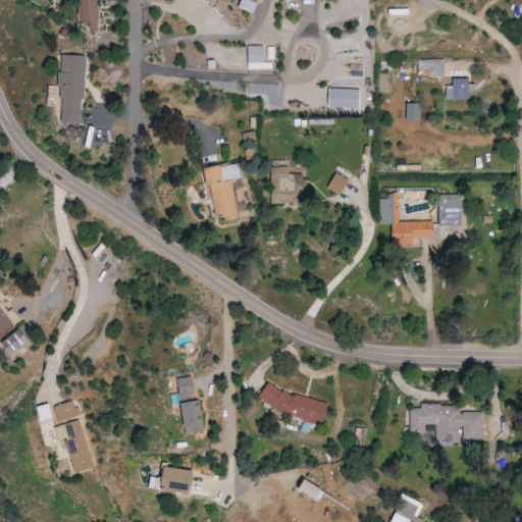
[(72,0),(72,28),(96,28),(96,0),(72,0)]
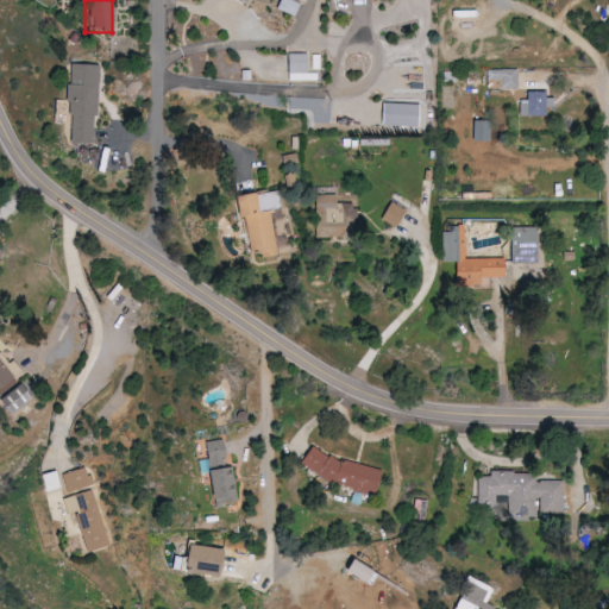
[(299,5),(287,0),(278,0),(276,10),(294,16),(299,5)]
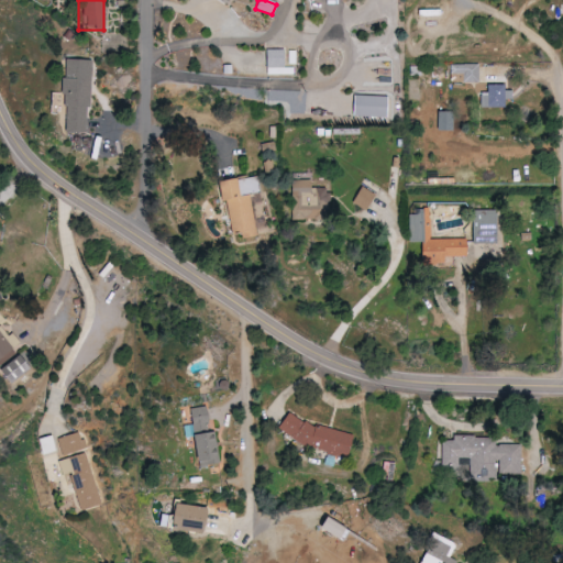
[(266,75),(294,75),(294,67),(285,67),(285,51),(266,50),(266,75)]
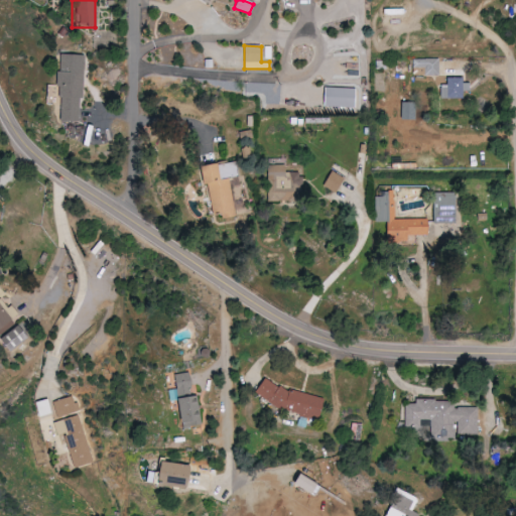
[(83,55),(59,54),(57,121),(81,122),(83,55)]
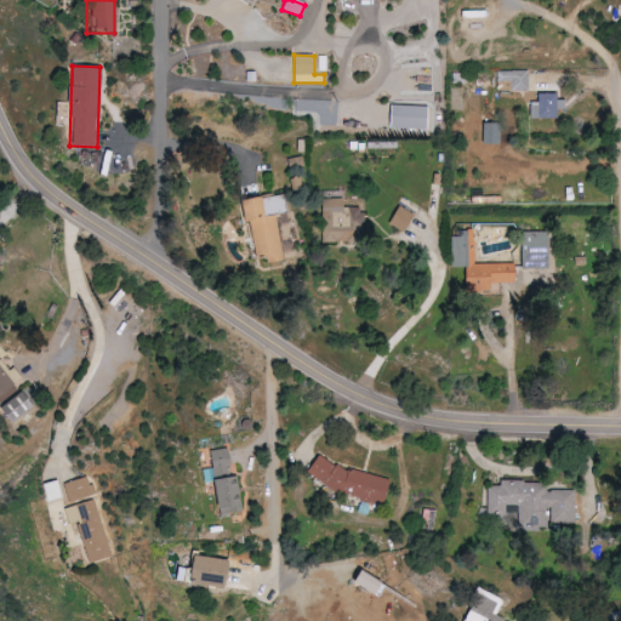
[(557,93),(536,93),(536,102),(529,102),(529,119),(557,118),(557,109),(564,109),(564,102),(557,102),(557,93)]
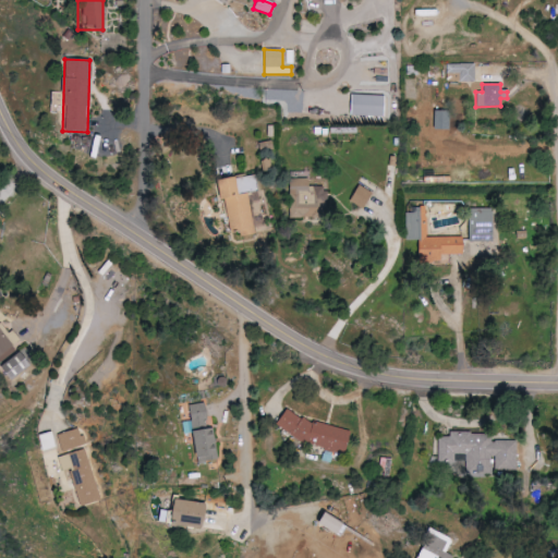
[(247,193),(234,195),(232,177),(214,180),(216,199),(223,199),(228,231),(238,230),(239,235),(253,234),(247,193)]
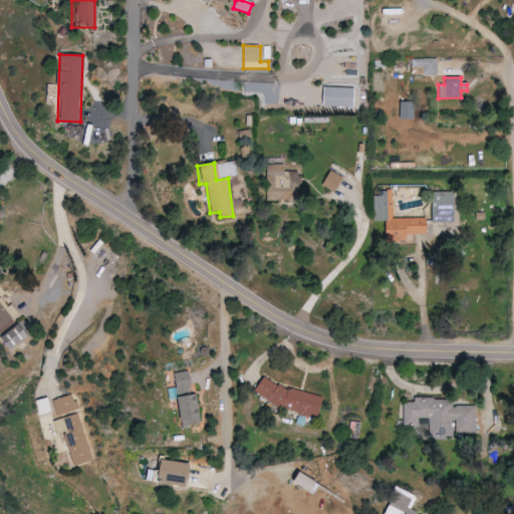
[(341,177),(328,171),(320,186),(333,192),(341,177)]
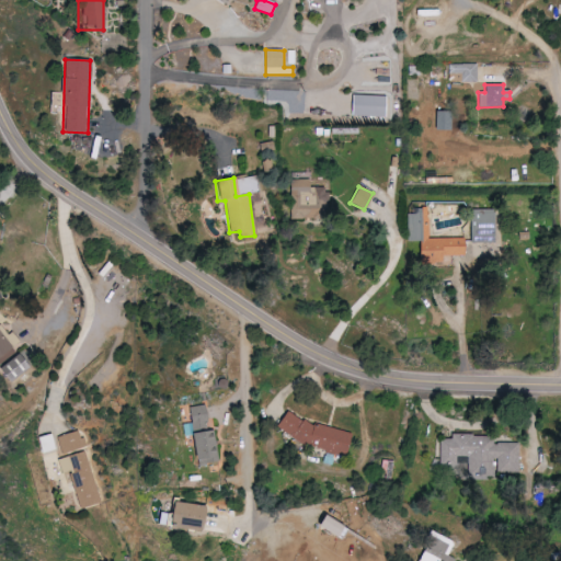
[(471,243),(493,242),(493,209),(471,210),(471,243)]
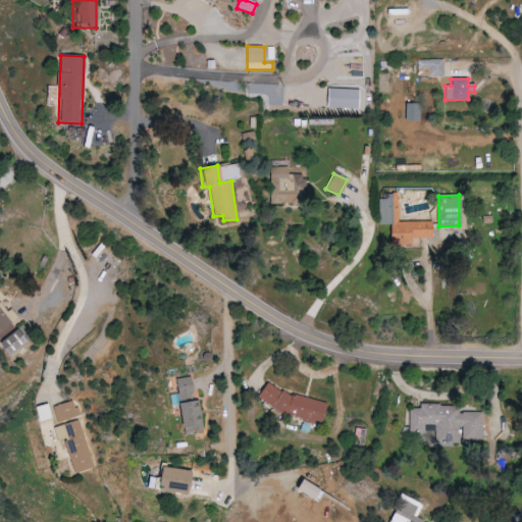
[(431,221),(398,221),(398,197),(378,197),(378,224),(389,224),(389,247),(411,247),(411,239),(431,239),(431,221)]
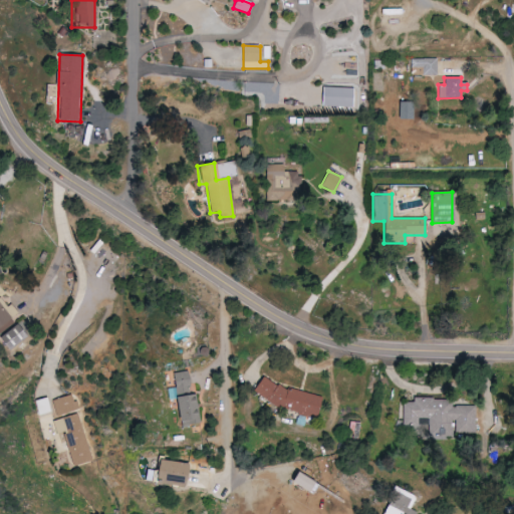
[(17,313),(9,302),(2,307),(0,304),(0,333),(15,324),(10,317),(17,313)]
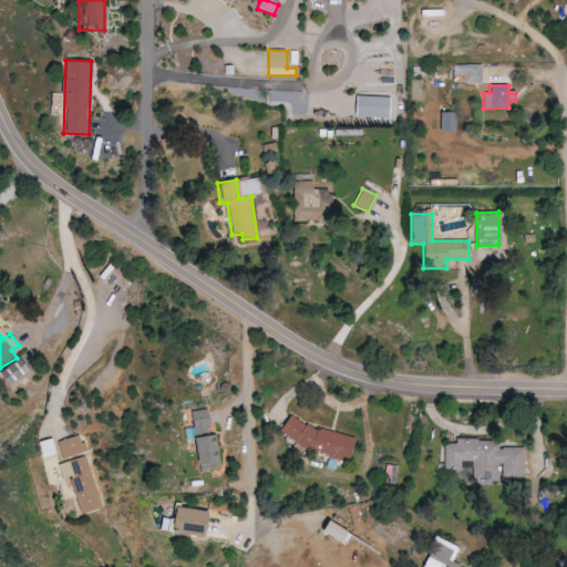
[(354,436),(285,420),(279,441),(350,457),(354,436)]
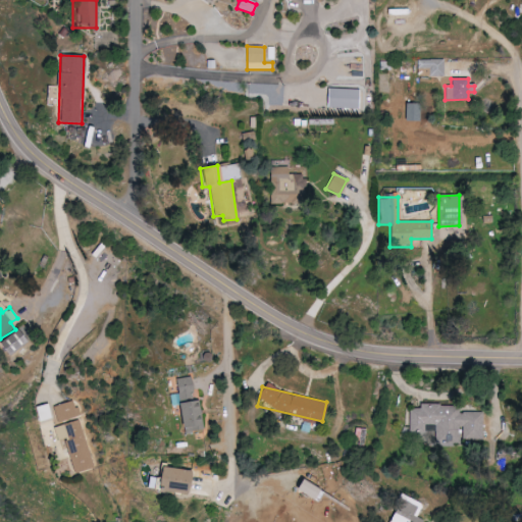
[(58,422),(80,416),(74,400),(53,406),(58,422)]
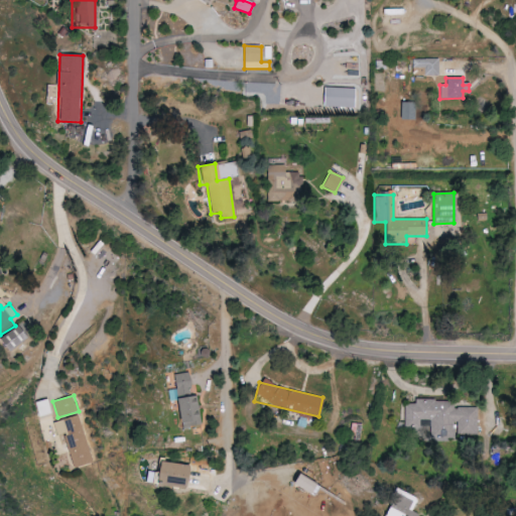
[(37,417),(50,413),(46,399),(33,402),(37,417)]
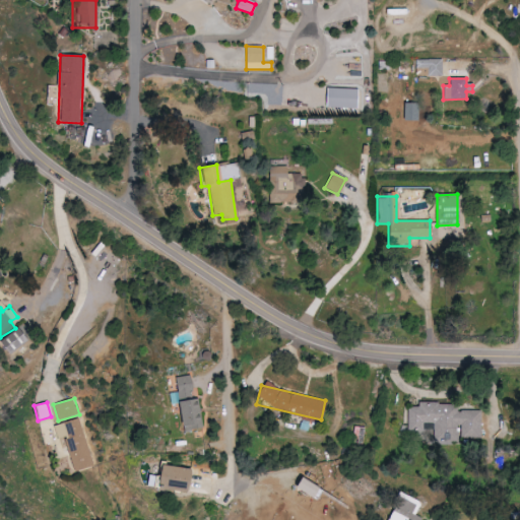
[(481,438),(480,410),(457,410),(457,403),(417,403),(417,407),(406,407),(406,432),(423,432),(421,424),(433,424),(433,443),(458,442),(458,438),(481,438)]
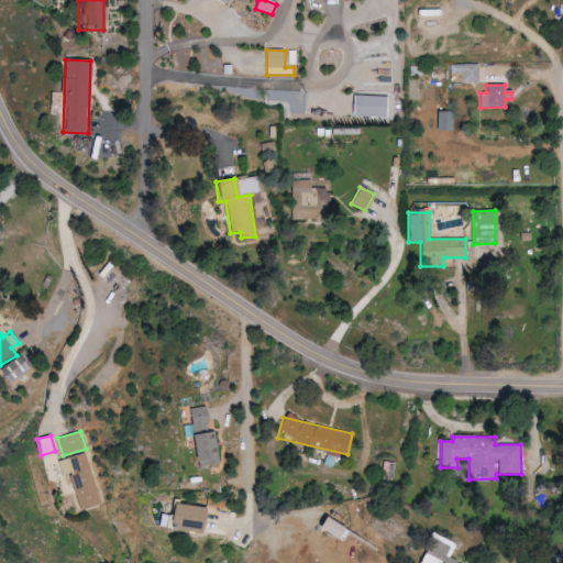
[(58,461),(63,476),(69,474),(79,511),(101,505),(87,453),(58,461)]
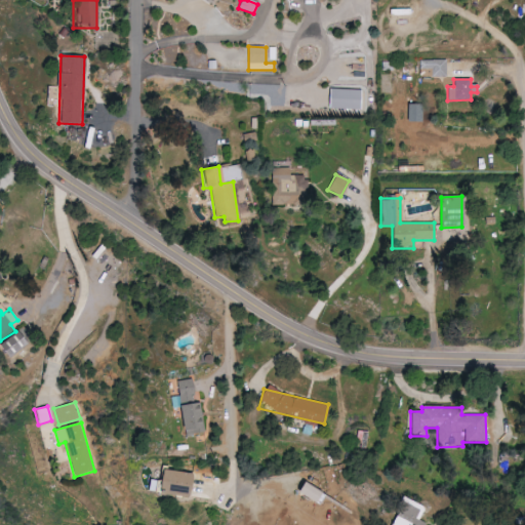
[(189,494),(190,473),(159,471),(158,493),(189,494)]
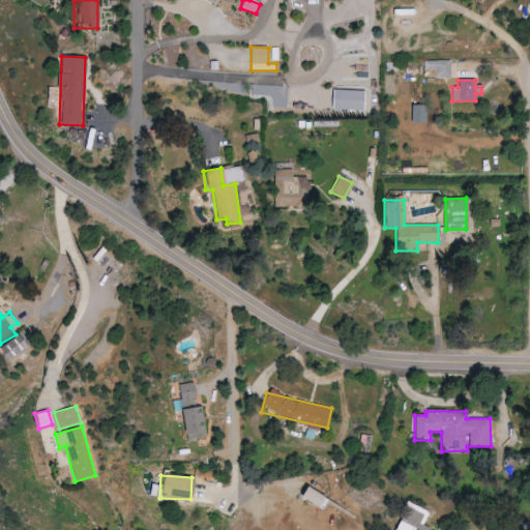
[(298,498),(318,507),(323,497),(303,488),(298,498)]
